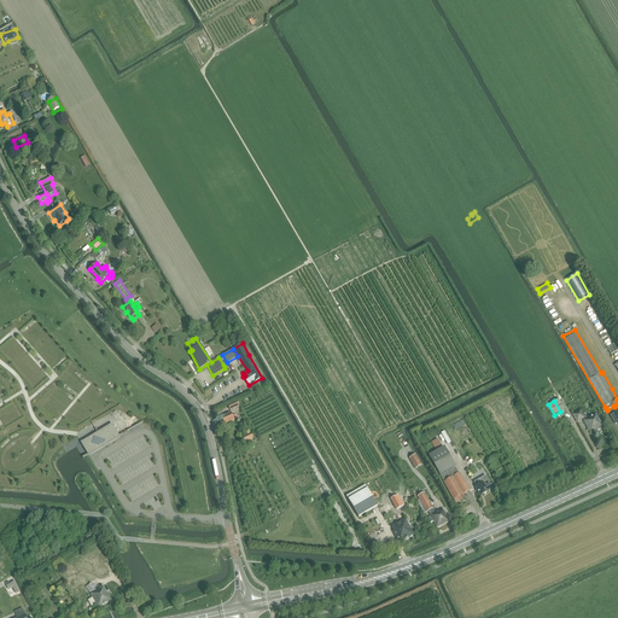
[(577,423),(583,419),(584,421),(590,432),(602,425),(595,414),(588,419),(584,414),(583,415),(579,410),(572,415),(577,423)]
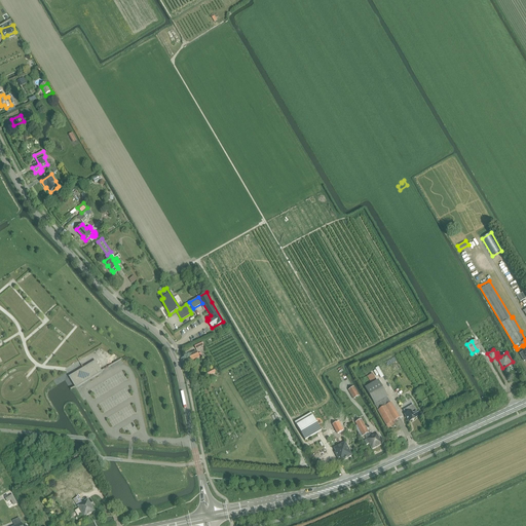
[(190,359),(189,360),(190,362),(199,358),(201,355),(200,352),(197,353),(196,351),(188,354),(190,359)]
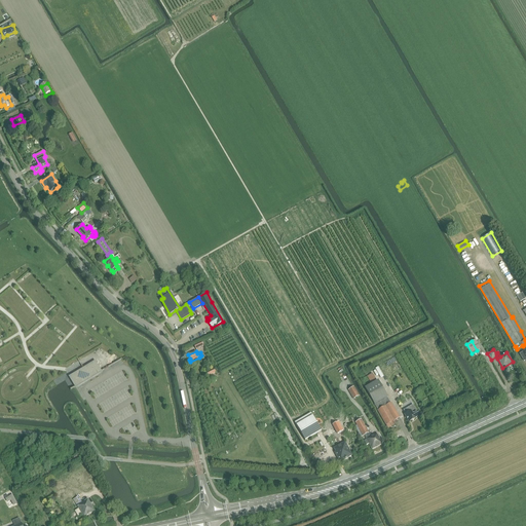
[(101,372),(101,371),(96,362),(83,369),(72,376),(78,385),(101,372)]
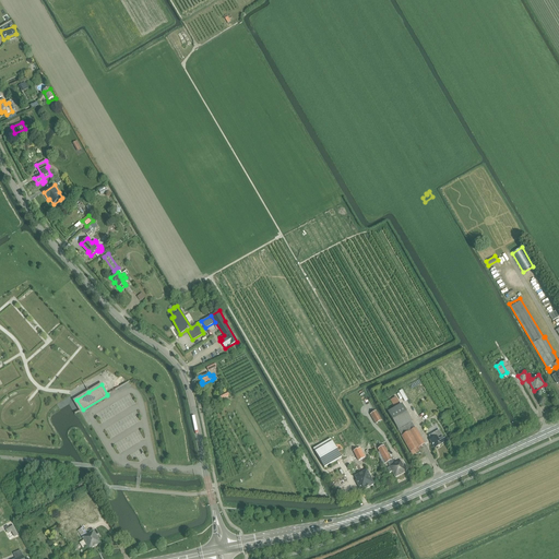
[(394,407),(388,412),(399,431),(399,430),(402,437),(401,437),(409,452),(419,447),(409,431),(415,428),(402,404),(401,405),(396,396),(390,401),(394,407)]
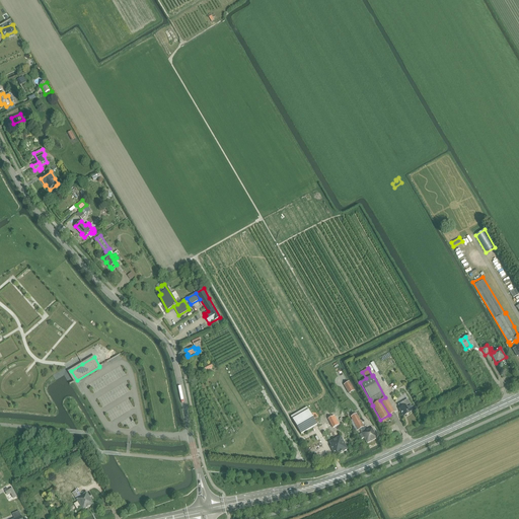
[(349,382),(344,385),(349,394),(354,391),(349,382)]
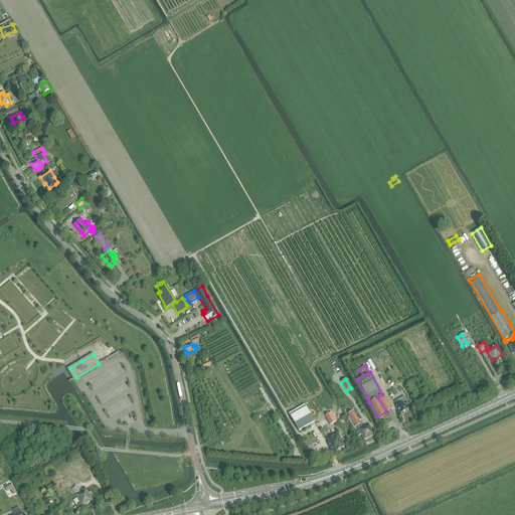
[(396,406),(400,413),(403,411),(403,412),(405,411),(405,410),(406,409),(410,406),(408,402),(407,402),(404,396),(394,402),(397,405),(396,406)]
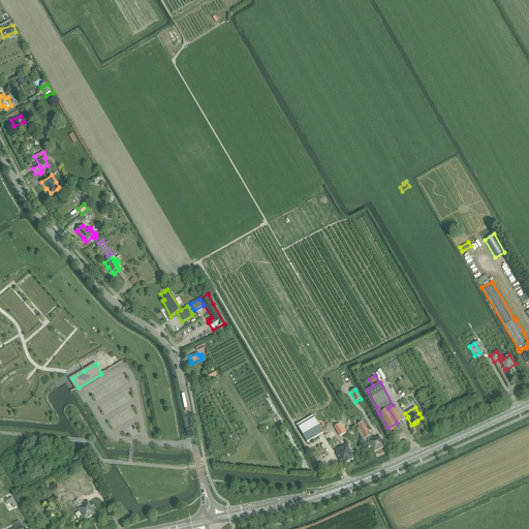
[(297,425),(306,441),(307,443),(323,434),(313,415),(297,425)]
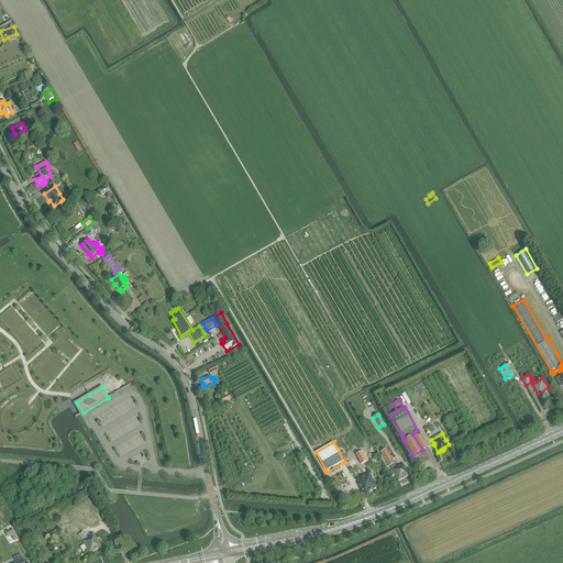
[(386,449),(381,452),(388,467),(389,466),(393,471),(389,472),(393,476),(395,475),(398,481),(409,475),(403,464),(397,467),(395,463),(392,457),(390,456),(389,454),(389,453),(388,452),(388,451),(387,450),(386,449)]
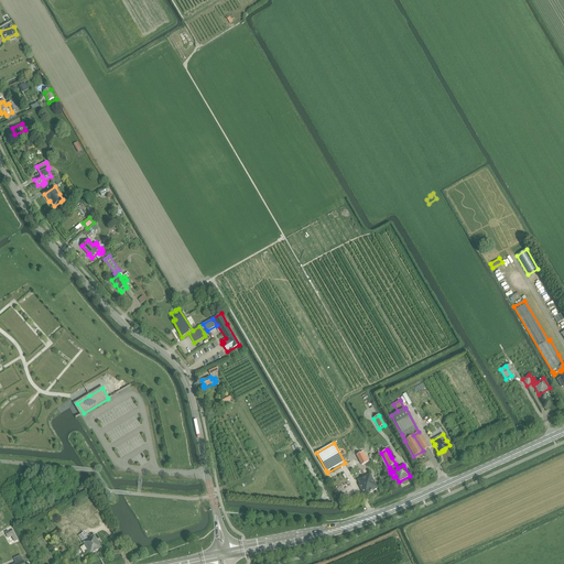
[(368,462),(362,452),(356,455),(361,465),(368,462)]
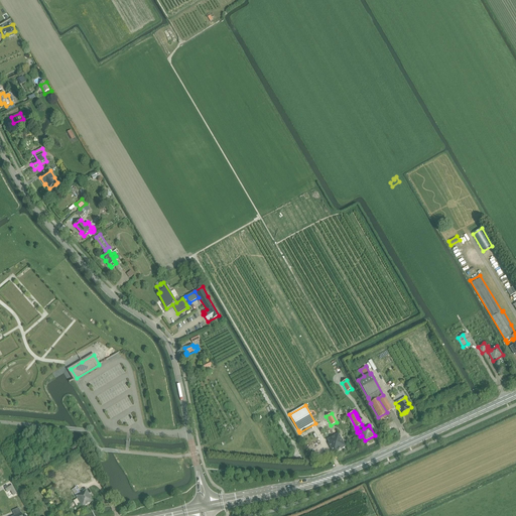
[(266,420),(271,424),(275,419),(270,415),(266,420)]
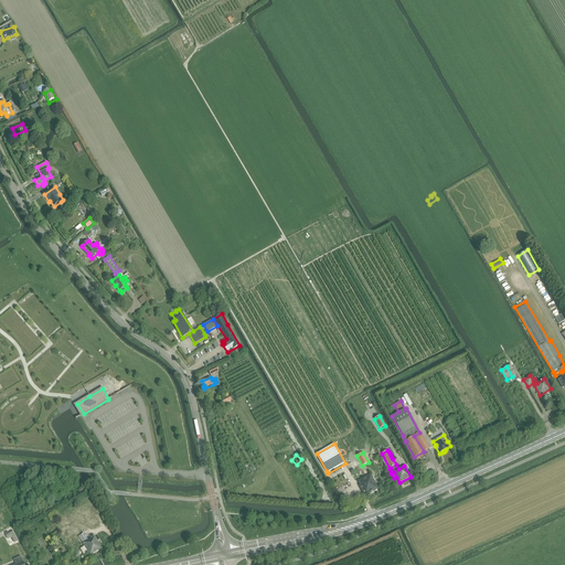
[(359,481),(360,486),(359,486),(365,497),(379,489),(370,475),(359,481)]
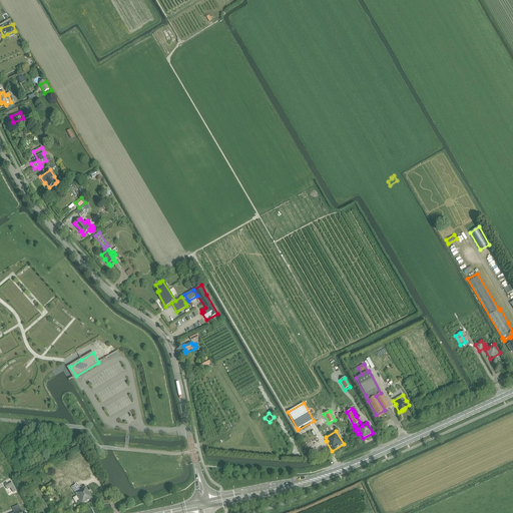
[(67,465),(76,480),(80,478),(81,480),(88,476),(84,469),(90,465),(86,458),(80,461),(79,458),(67,465)]
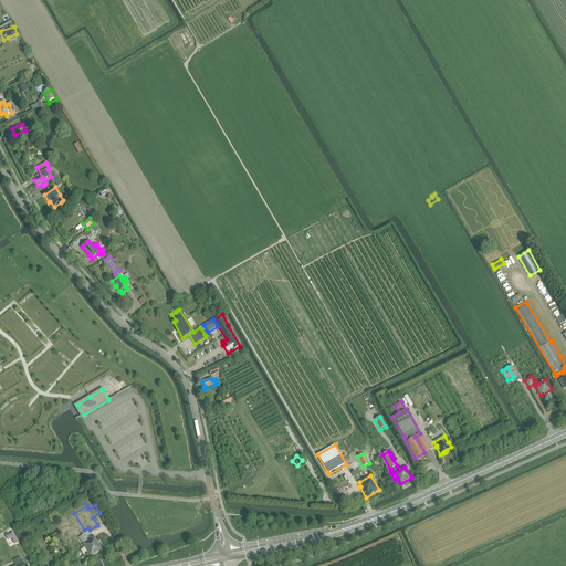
[(58,532),(71,553),(82,546),(69,525),(58,532)]
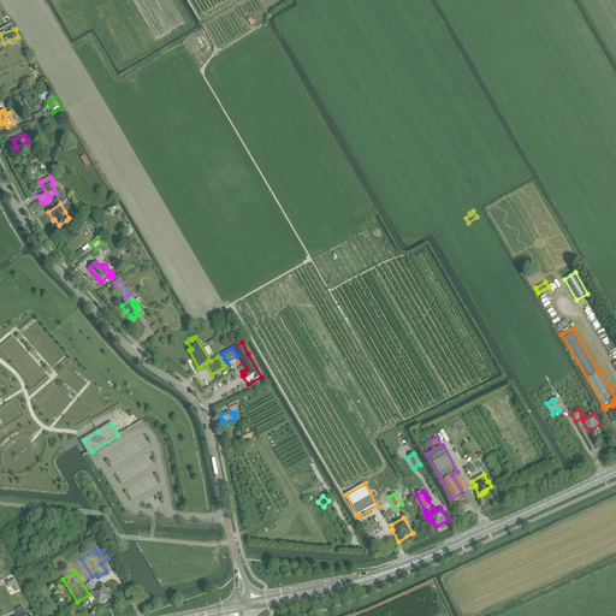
[(21,590),(15,580),(6,584),(9,588),(13,586),(16,592),(21,590)]
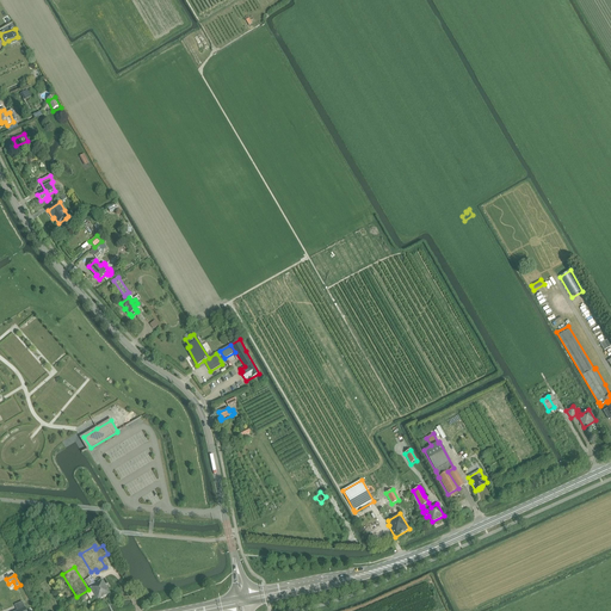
[(91,576),(85,580),(90,587),(94,584),(91,576)]
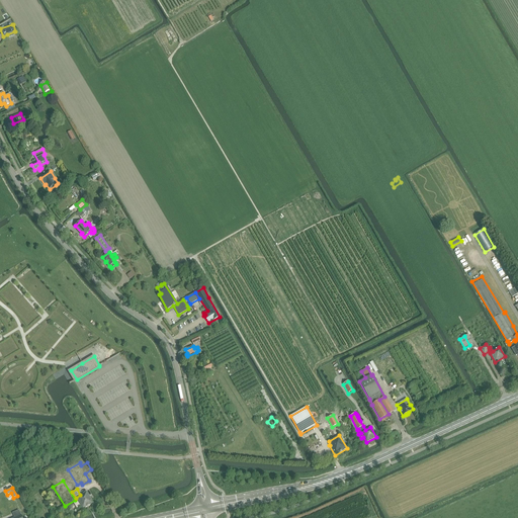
[(80,495),(76,498),(78,501),(81,506),(83,509),(93,503),(87,492),(80,495)]
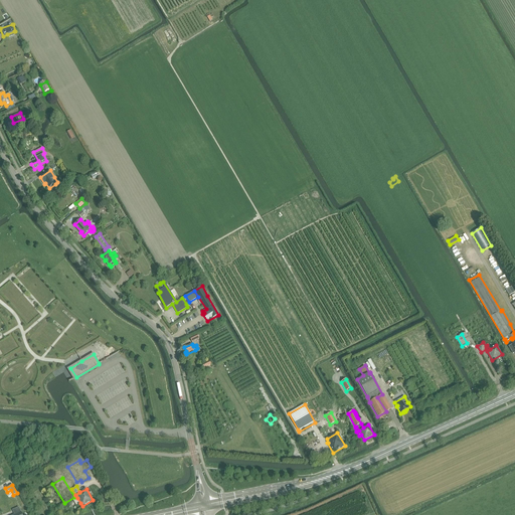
[(35,493),(43,514),(49,512),(41,490),(35,493)]
